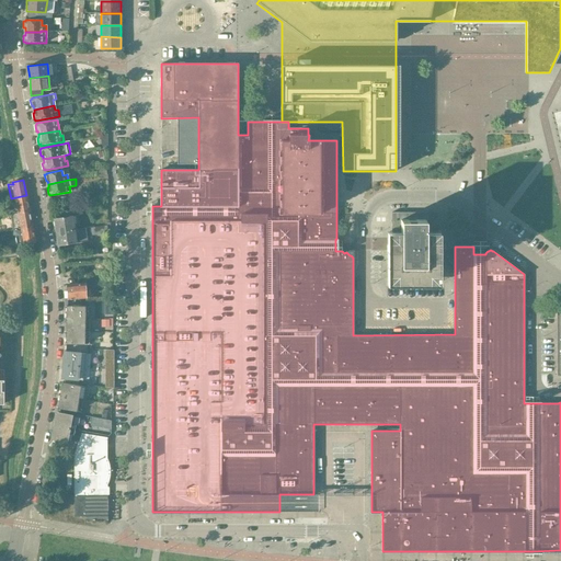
[(30,210),(26,195),(11,198),(12,205),(6,206),(7,213),(18,210),(19,213),(30,210)]
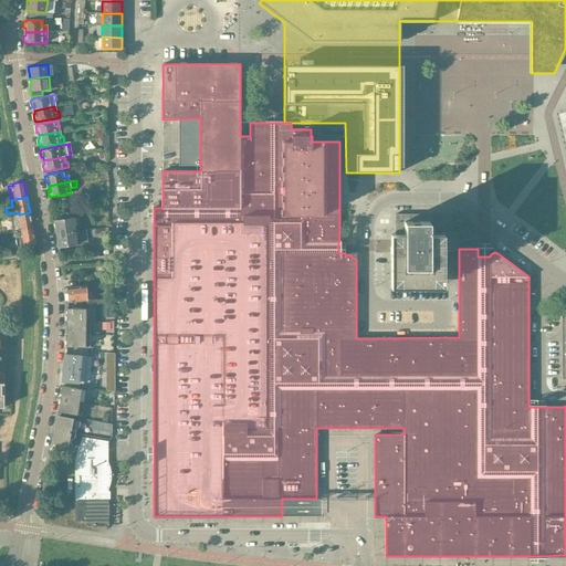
[(32,228),(30,212),(19,215),(13,216),(17,230),(21,229),(22,230),(32,228)]
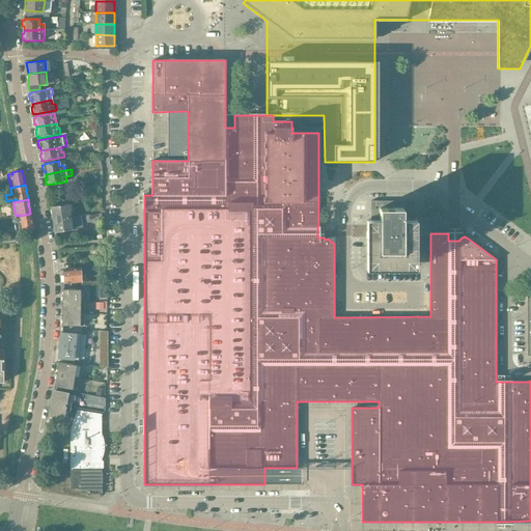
[(411,201),(370,201),(370,220),(368,220),(368,229),(366,229),(366,238),(369,238),(369,266),(413,266),(413,238),(415,238),(415,228),(412,228),(412,224),(413,224),(413,222),(413,220),(411,220),(411,201)]
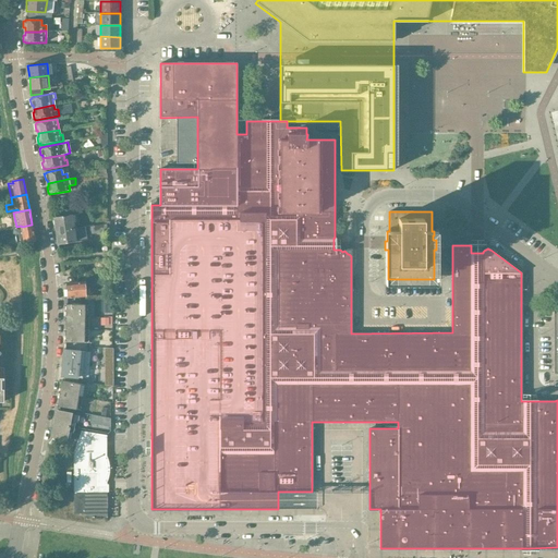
[(71,215),(53,218),(55,220),(53,221),(53,225),(55,226),(56,231),(75,228),(75,223),(72,223),(71,215)]
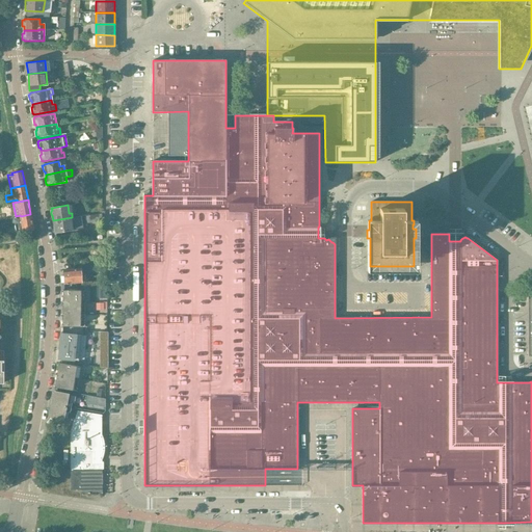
[(33,229),(30,214),(21,216),(21,217),(15,218),(17,232),(23,231),(33,229)]
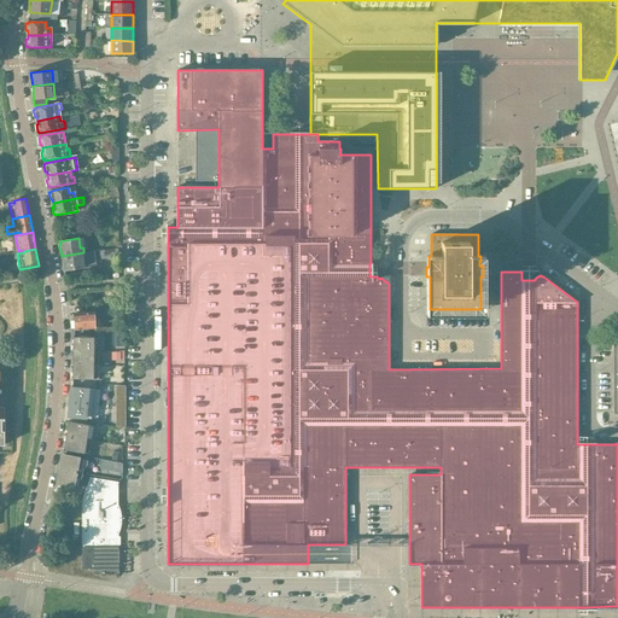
[(83,252),(62,256),(63,262),(62,263),(63,268),(64,268),(64,270),(83,268),(82,258),(85,258),(83,252)]
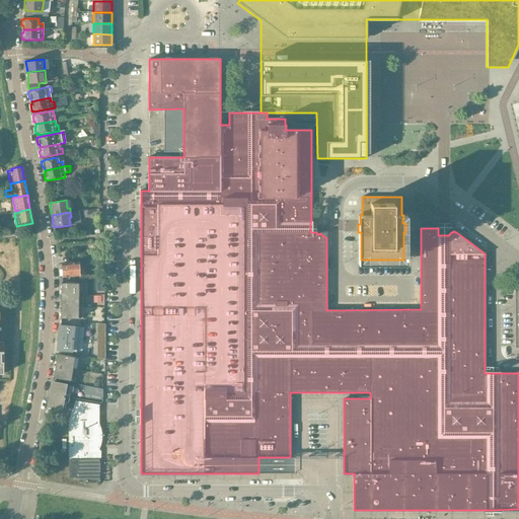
[(78,263),(62,264),(63,277),(79,276),(78,263)]
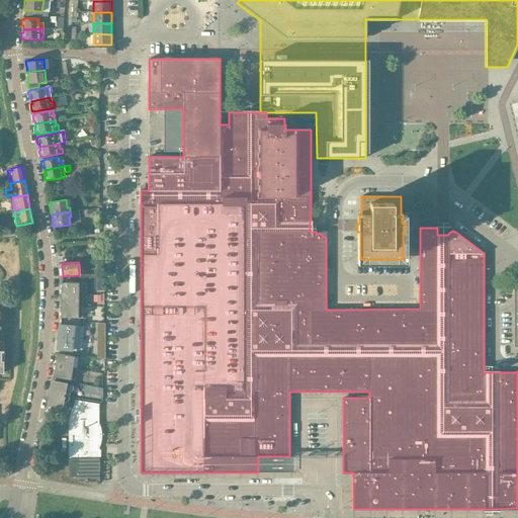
[(61,282),(61,294),(78,295),(78,282),(61,282)]
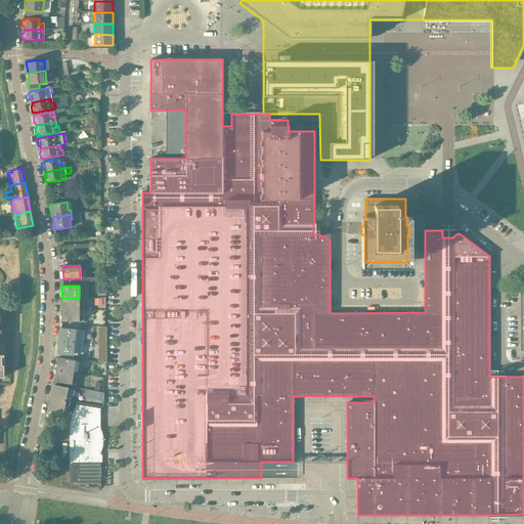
[(79,299),(61,298),(61,310),(79,310),(79,299)]
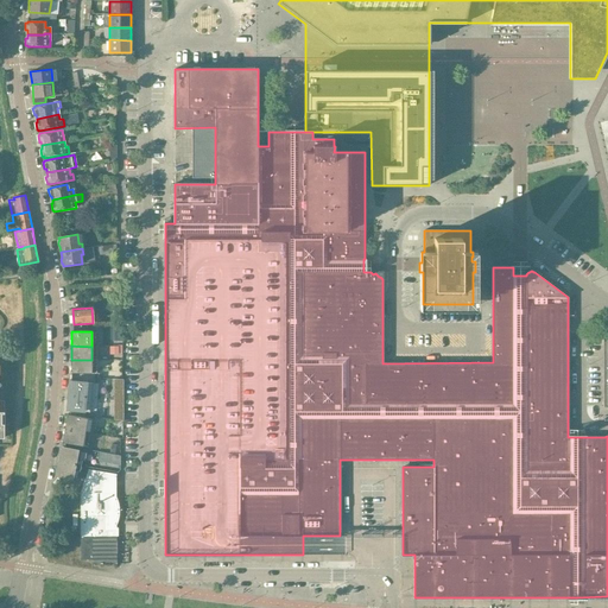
[(92,360),(71,360),(71,373),(92,373),(92,360)]
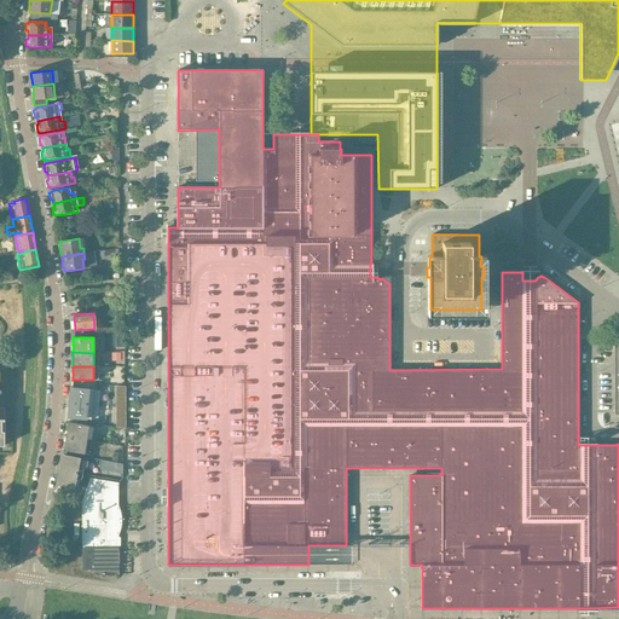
[(93,391),(71,388),(70,388),(69,403),(92,405),(93,391)]
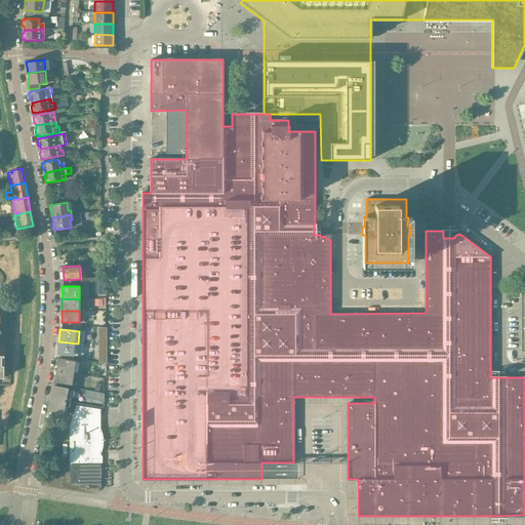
[(78,344),(58,341),(57,354),(77,356),(78,344)]
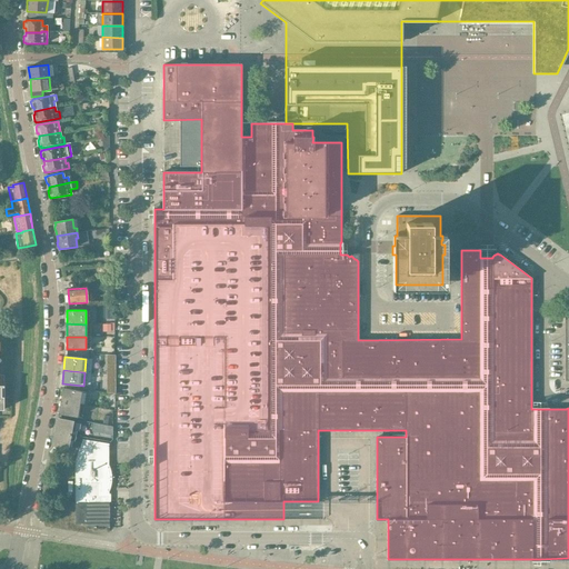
[(81,391),(62,388),(60,401),(79,405),(81,391)]
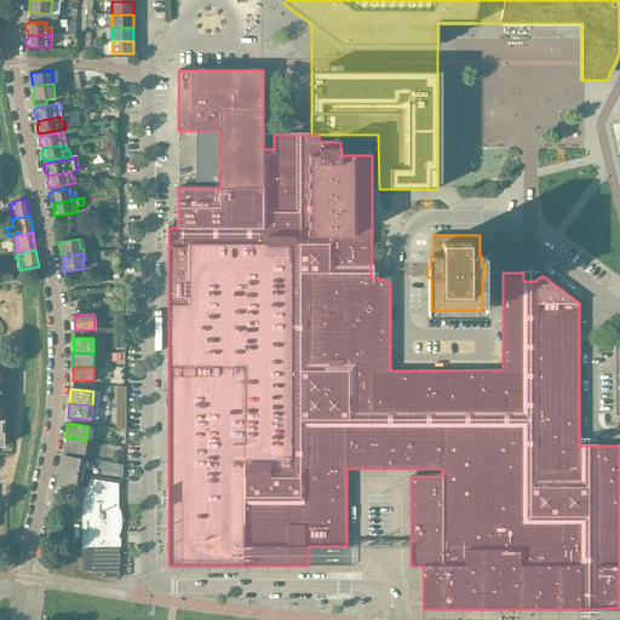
[(86,441),(65,437),(63,452),(84,455),(86,441)]
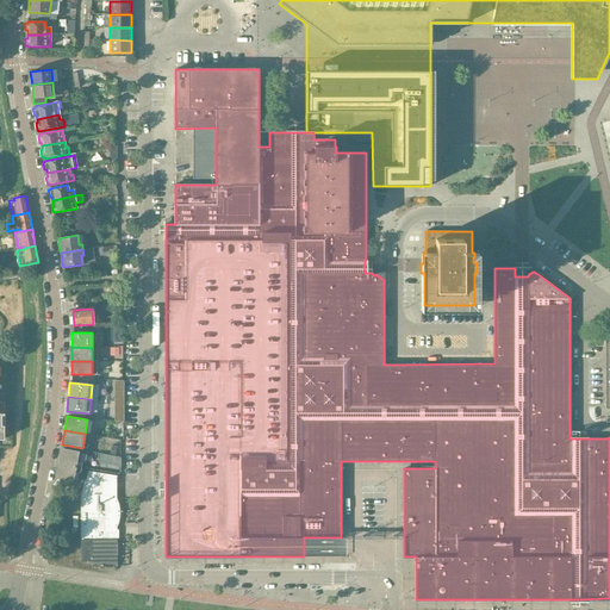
[(80,453),(61,449),(58,464),(81,467),(81,462),(79,461),(80,453)]
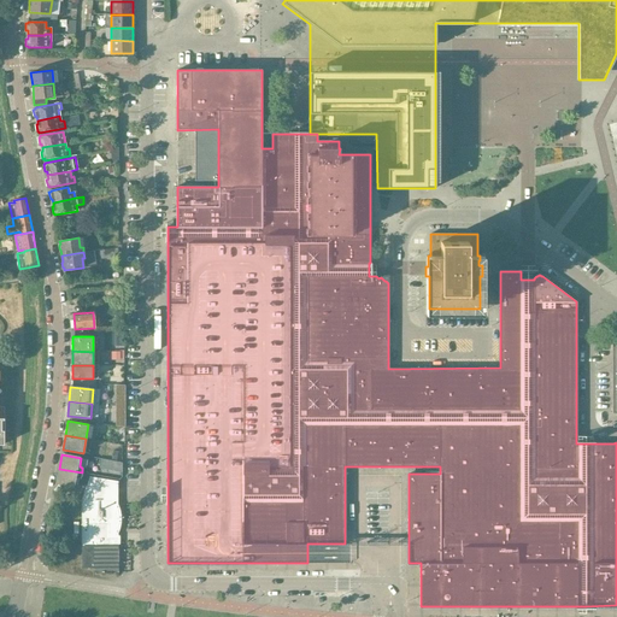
[(103,466),(111,466),(111,472),(121,472),(122,462),(104,460),(103,466)]
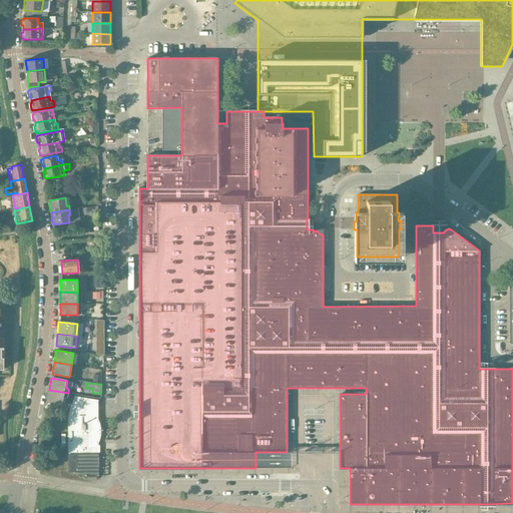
[(68,393),(49,390),(47,401),(63,404),(64,397),(67,397),(68,393)]
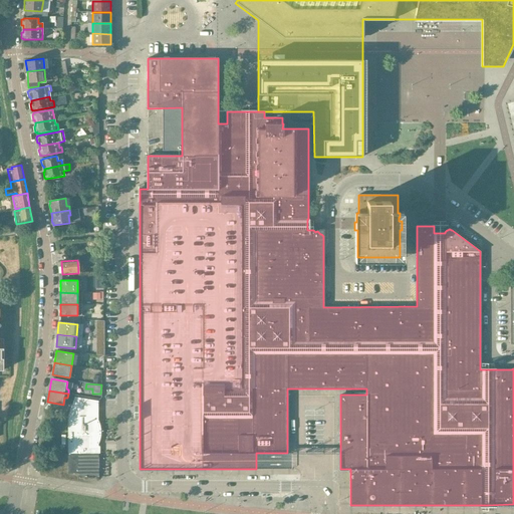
[(84,406),(85,400),(75,398),(68,416),(73,415),(80,415),(81,409),(81,408),(82,405),(84,406)]
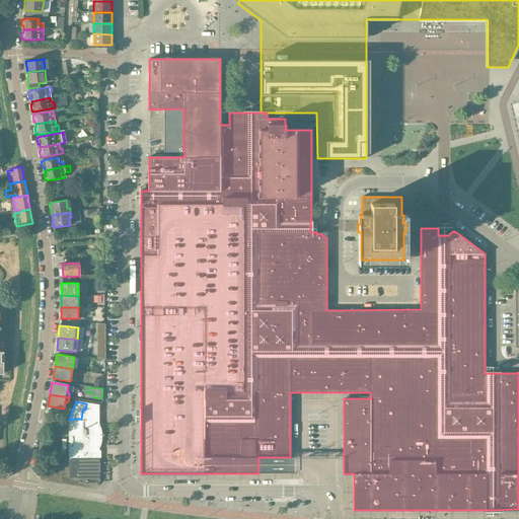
[(74,419),(69,420),(69,421),(69,450),(79,449),(79,452),(98,451),(98,423),(98,405),(86,403),(85,410),(83,409),(82,412),(82,413),(81,419),(74,419)]
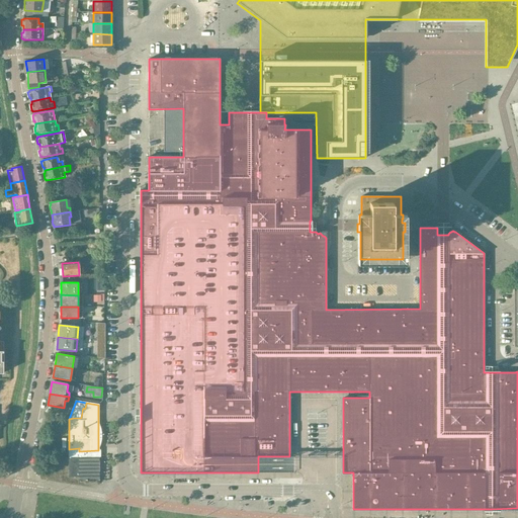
[(99,450),(98,450),(79,451),(79,448),(69,449),(69,477),(79,477),(79,481),(98,481),(98,456),(99,456),(99,450)]
